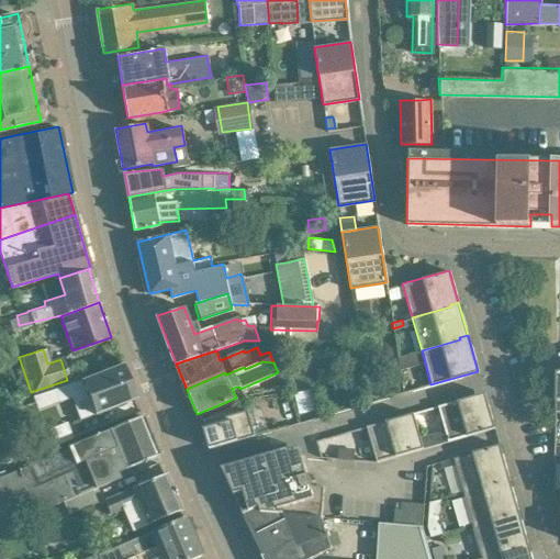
[(134,397),(121,364),(80,380),(79,378),(52,388),(57,402),(85,391),(92,413),(134,397)]
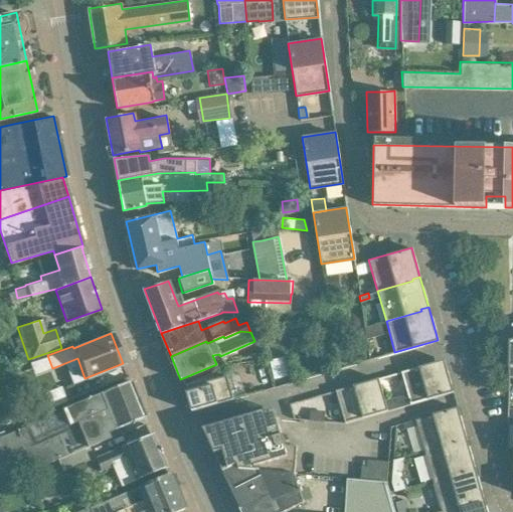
[(324,362),(349,365),(350,346),(326,343),(324,362)]
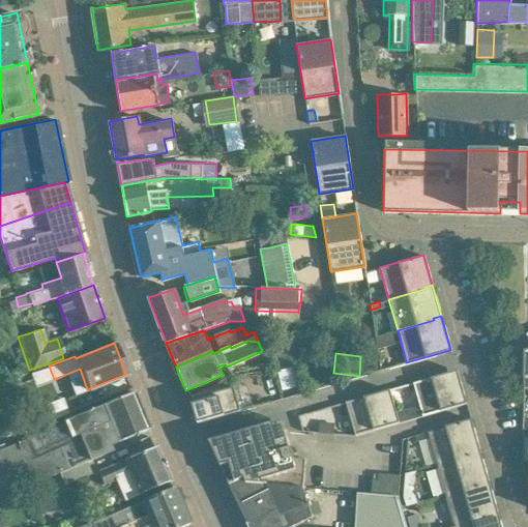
[(412,382),(421,415),(466,403),(456,370),(412,382)]
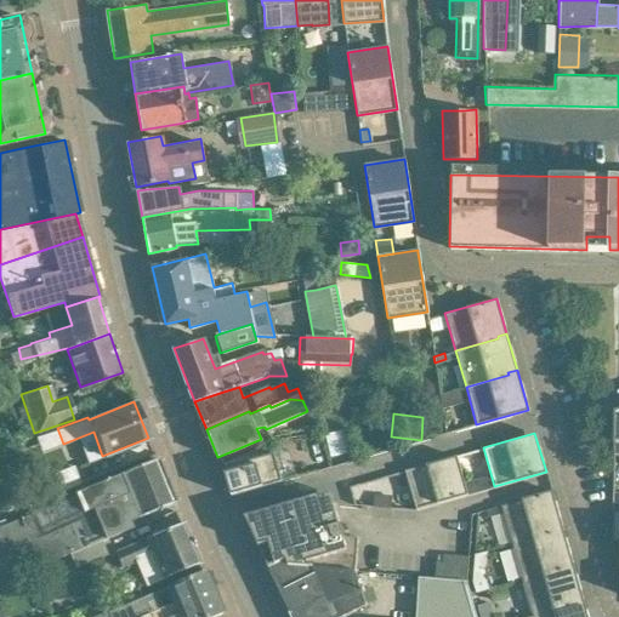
[(273,452),(222,467),(225,472),(223,472),(230,493),(231,495),(280,480),(273,452)]
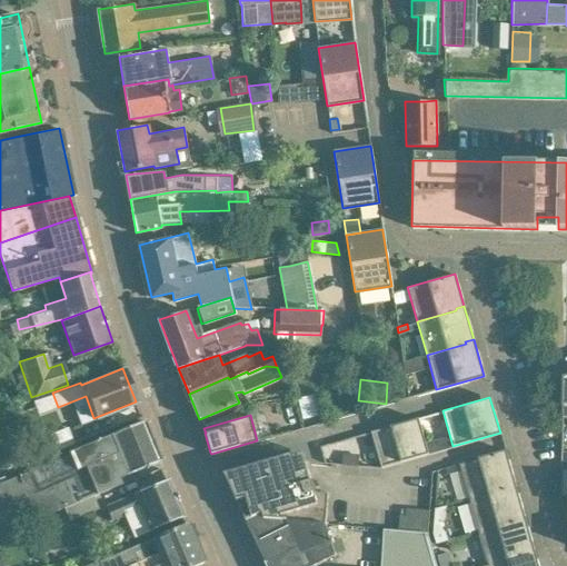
[(417,417),(409,419),(370,432),(380,467),(428,453),(425,442),(417,417)]
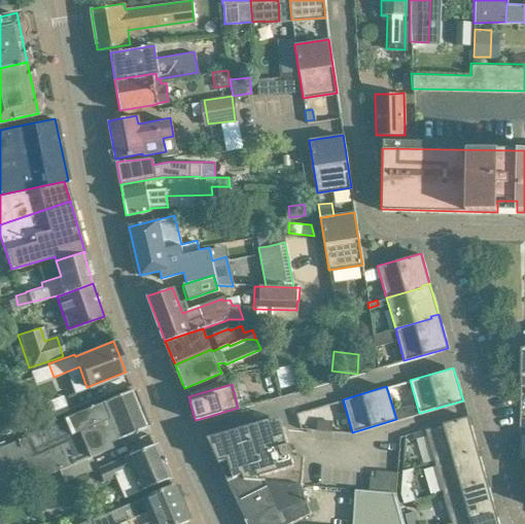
[(107,442),(146,425),(147,425),(133,389),(61,418),(62,420),(0,445),(0,491),(82,458),(109,447),(107,442)]
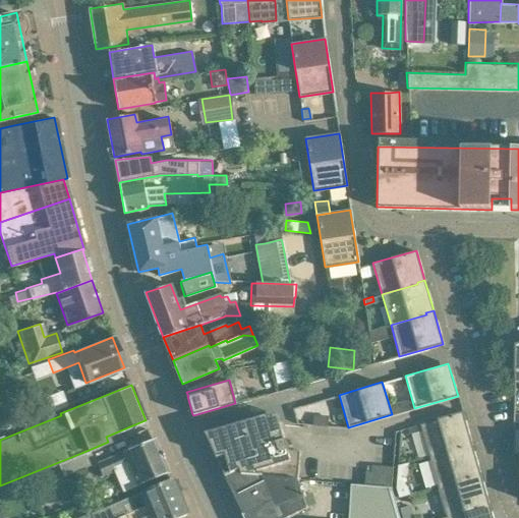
[(60,390),(39,399),(45,413),(66,404),(60,390)]
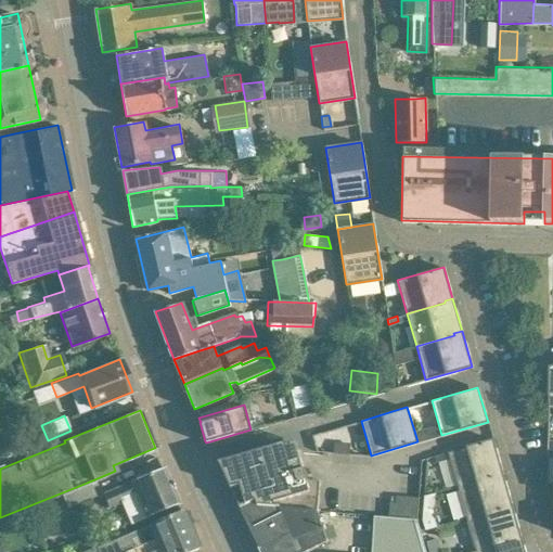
[(433,437),(429,426),(414,431),(418,441),(433,437)]
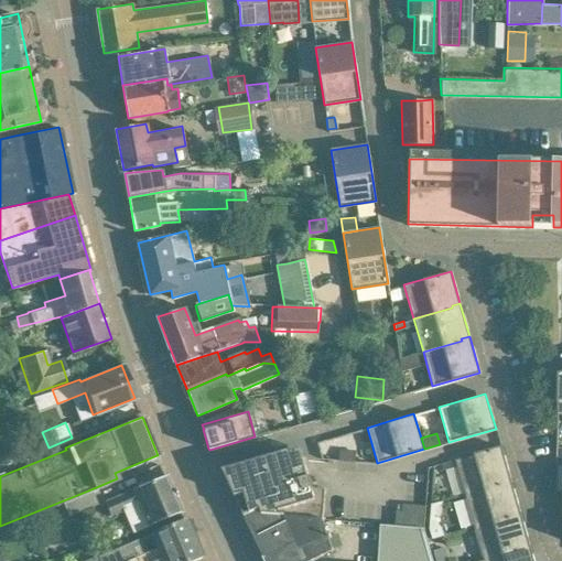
[(455,465),(463,493),(501,482),(501,479),(509,477),(500,445),(453,459),(455,465)]
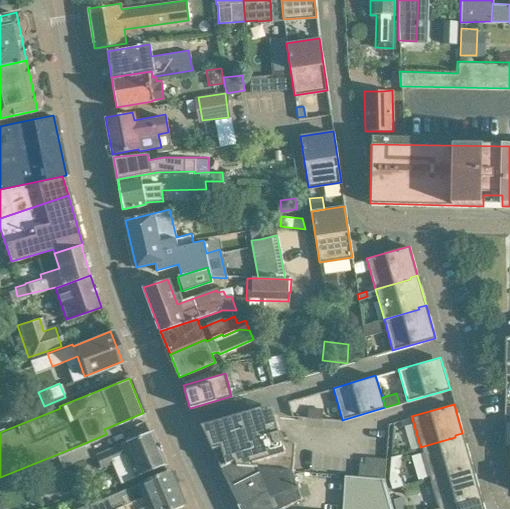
[(307,405),(306,416),(321,418),(322,406),(307,405)]
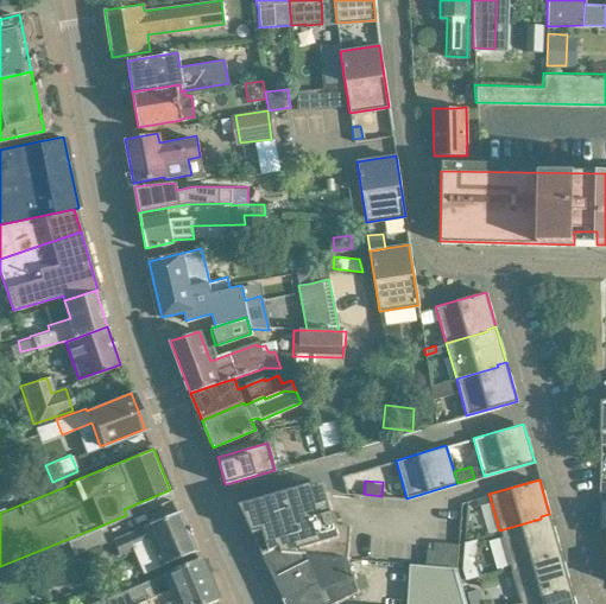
[(251,506),(242,508),(254,536),(253,536),(262,554),(263,554),(278,547),(281,554),(304,554),(346,558),(349,525),(336,523),(333,513),(332,513),(326,490),(324,490),(301,489),(251,503),(251,506)]
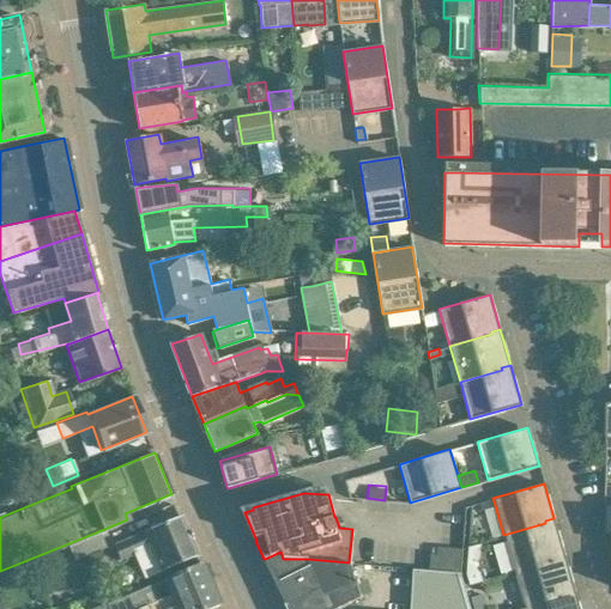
[(495,505),(492,498),(478,501),(481,510),(495,505)]
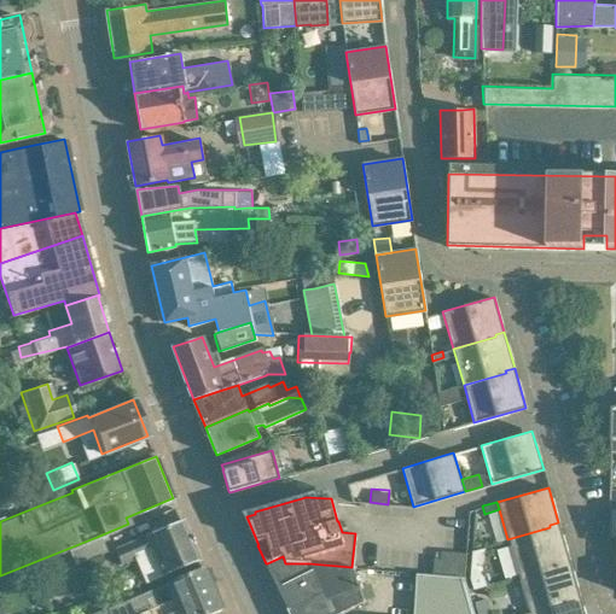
[(181,519),(158,527),(143,534),(112,548),(118,563),(132,557),(143,582),(198,559),(181,519)]
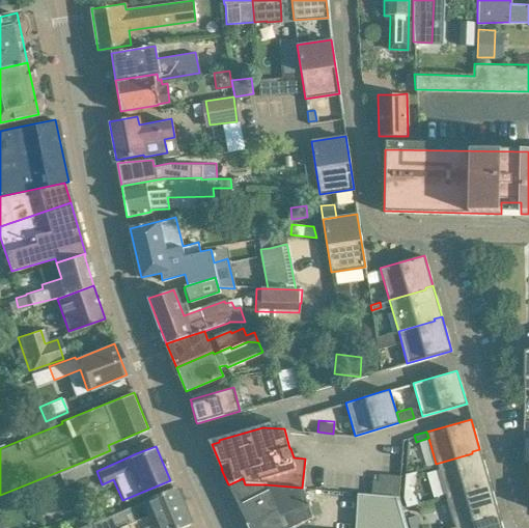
[(436,464),(445,495),(481,484),(481,482),(489,480),(479,449),(472,451),(472,453),(436,464)]
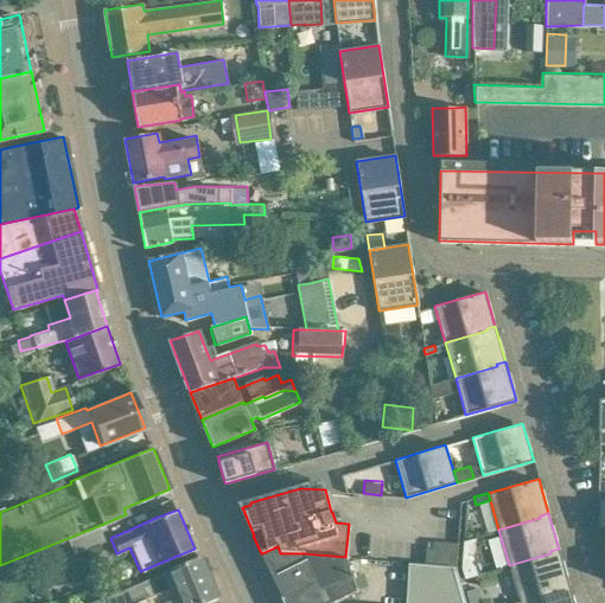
[(65,540),(71,553),(101,540),(95,527),(65,540)]
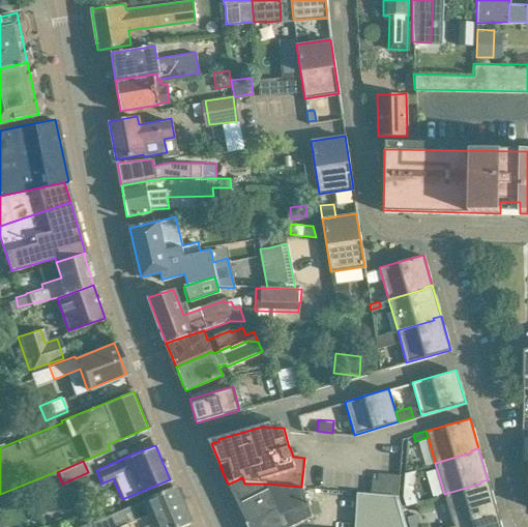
[(398,495),(399,475),(377,473),(376,479),(371,479),(370,493),(398,495)]
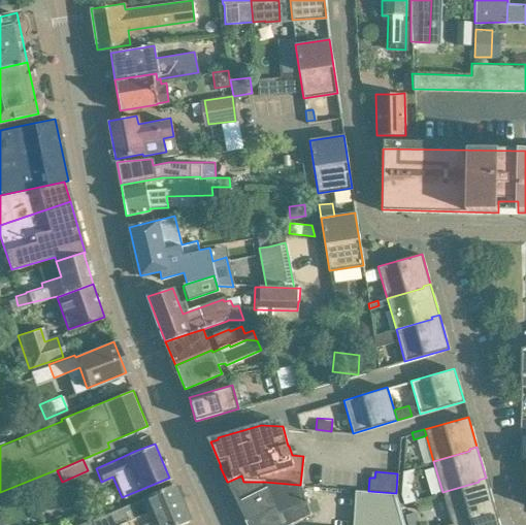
[(227,482),(248,522),(276,507),(280,513),(305,500),(300,485),(264,482),(243,482),(241,476),(228,482),(227,482)]
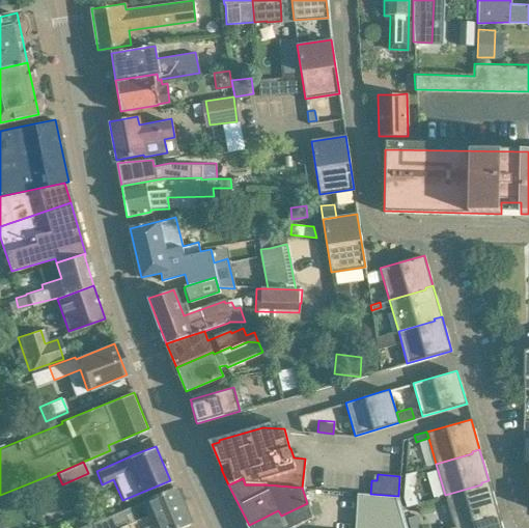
[(445,495),(453,526),(454,526),(491,516),(490,513),(497,511),(489,480),(481,482),(481,484),(445,495)]
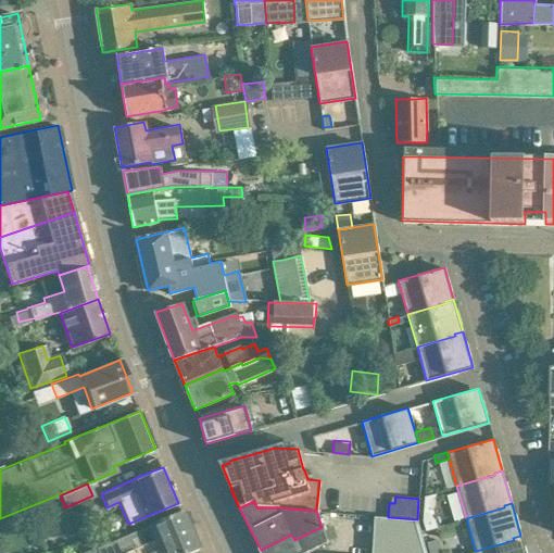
[(184,552),(197,548),(181,511),(95,548),(96,552),(184,552)]
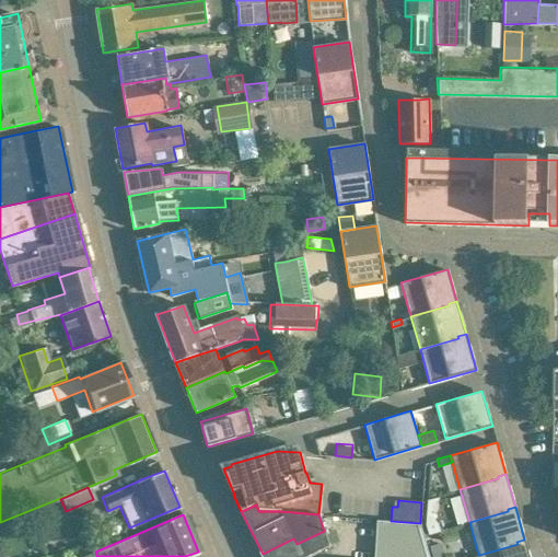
[(438,519),(426,522),(429,533),(441,530),(438,519)]
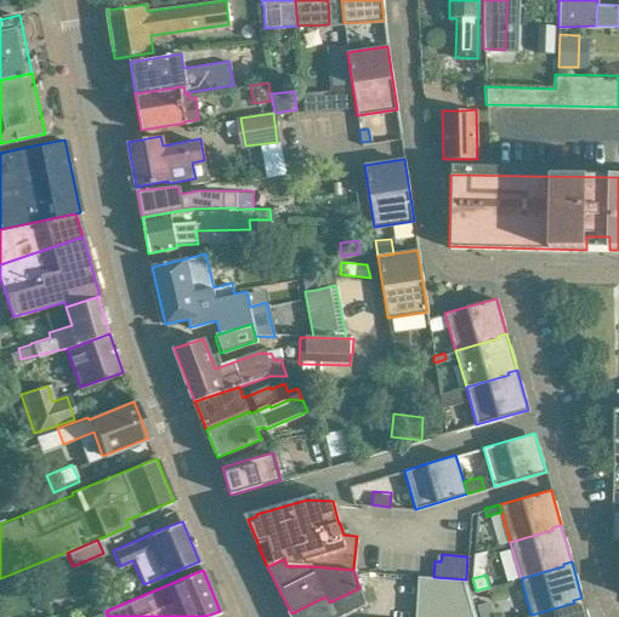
[(476,616),(466,580),(433,577),(418,576),(414,616),(476,616)]
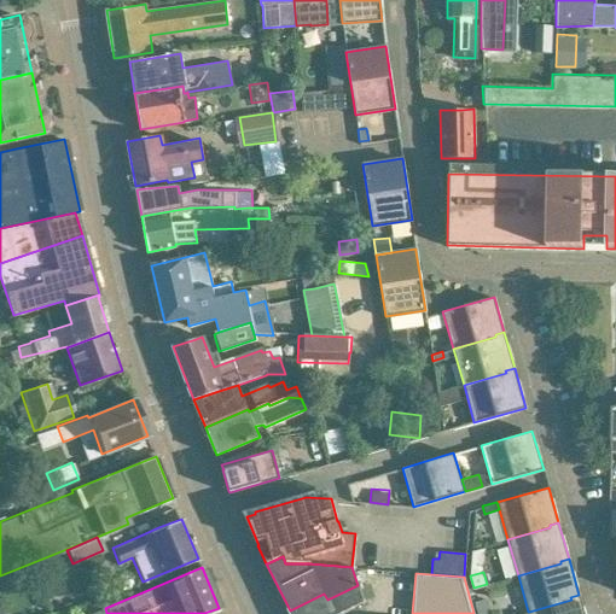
[(337,613),(362,602),(358,585),(327,600),(324,594),(290,610),(290,613),(337,613)]
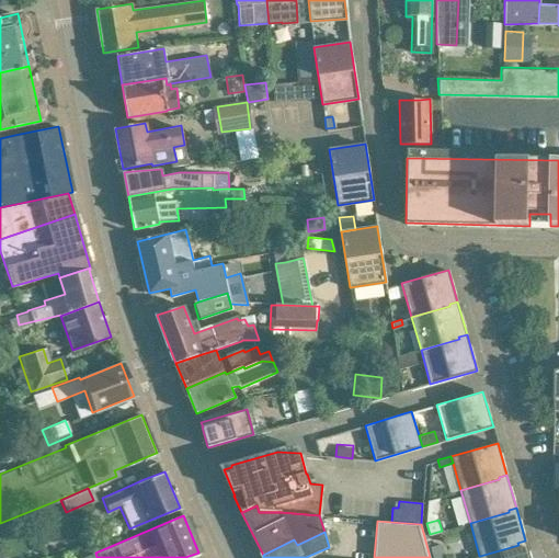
[(480,556),(479,556),(470,557),(529,557),(525,541),(517,543),(518,545),(480,556)]
